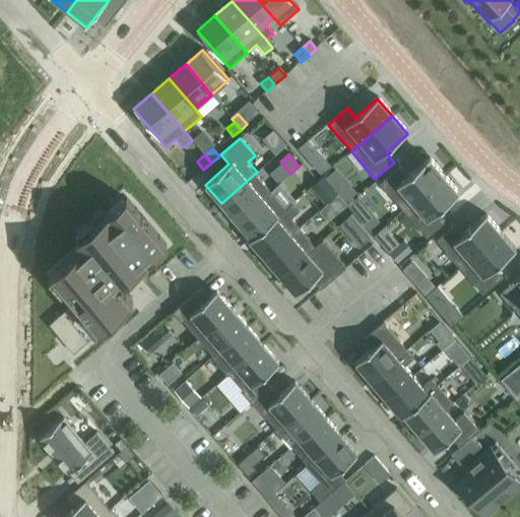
[(399,169),(380,185),(403,212),(444,177),(430,159),(407,178),(399,169)]
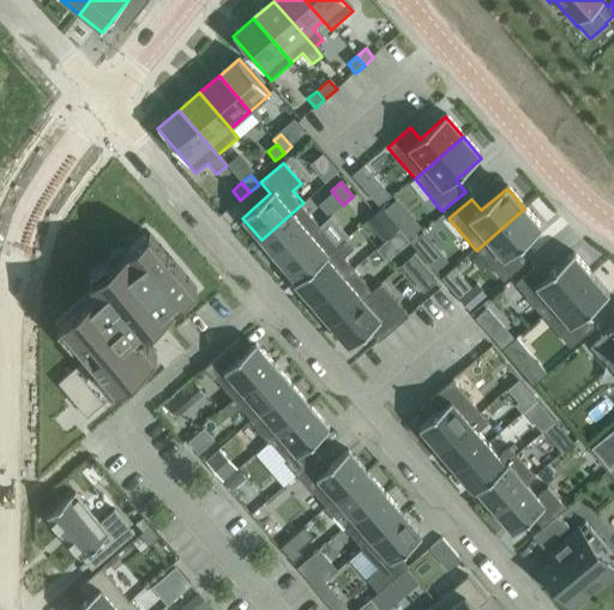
[(321,224),(304,203),(262,240),(280,260),(321,224)]
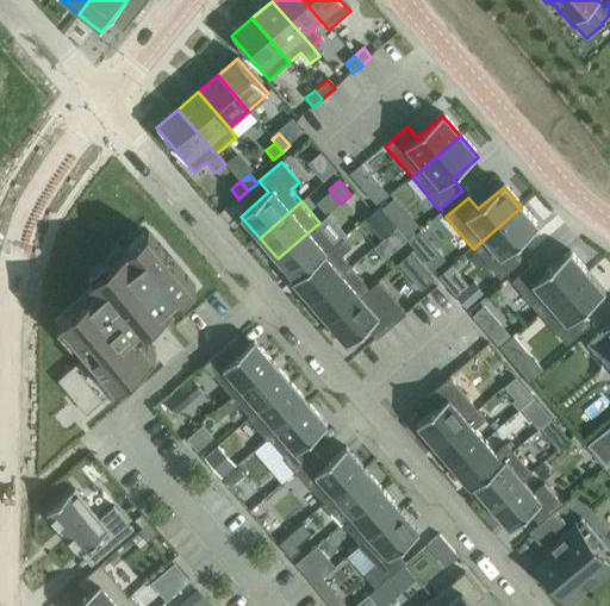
[(473,249),(500,281),(523,261),(514,250),(539,227),(521,207),(473,249)]
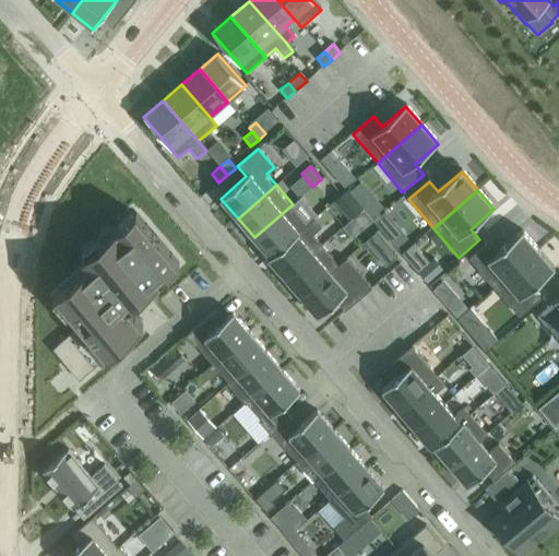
[(346,192),(334,203),(351,221),(355,217),(363,211),(346,192)]
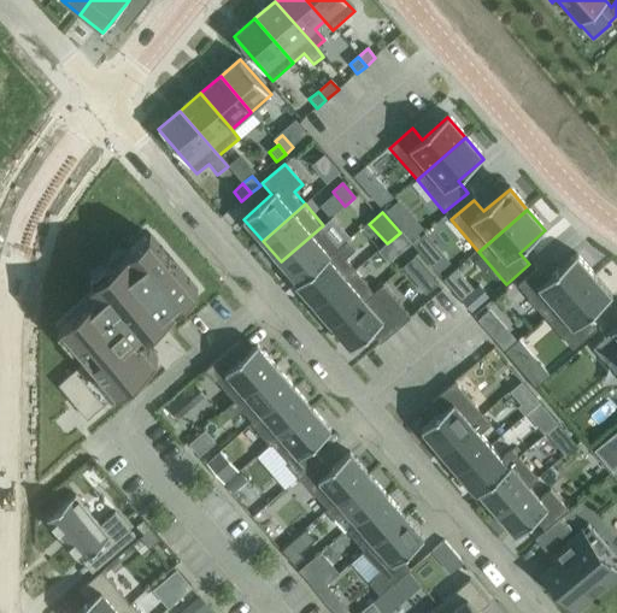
[(341,247),(323,225),(281,261),(299,283),(341,247)]
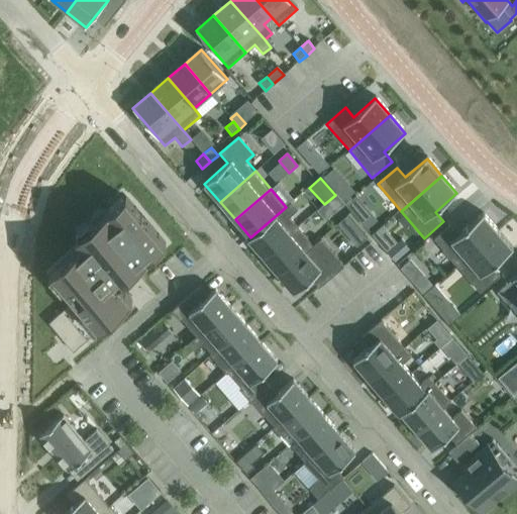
[(341,202),(335,195),(328,201),(336,211),(344,204),(341,202)]
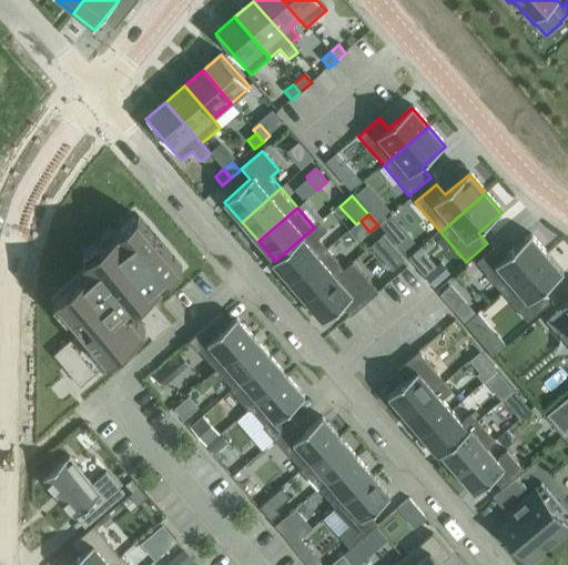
[(81,333),(53,357),(80,389),(144,333),(132,319),(129,315),(153,294),(182,270),(150,232),(139,219),(137,221),(140,225),(124,239),(121,233),(101,250),(105,255),(90,269),(85,264),(83,265),(90,273),(56,303),(58,305),(61,302),(75,318),(71,321),(81,333)]
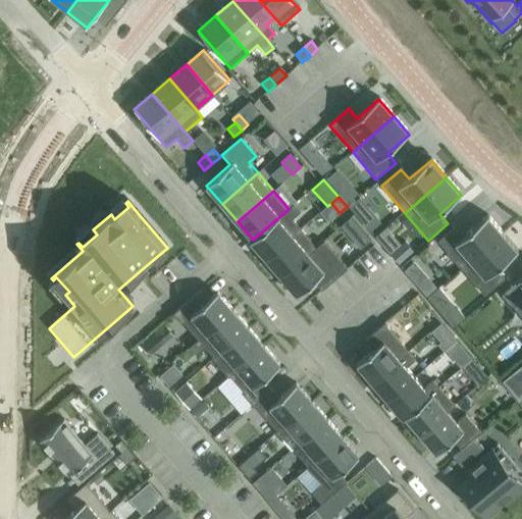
[(253,240),(251,241),(266,259),(302,228),(294,218),(303,211),(296,203),(289,209),(253,240)]
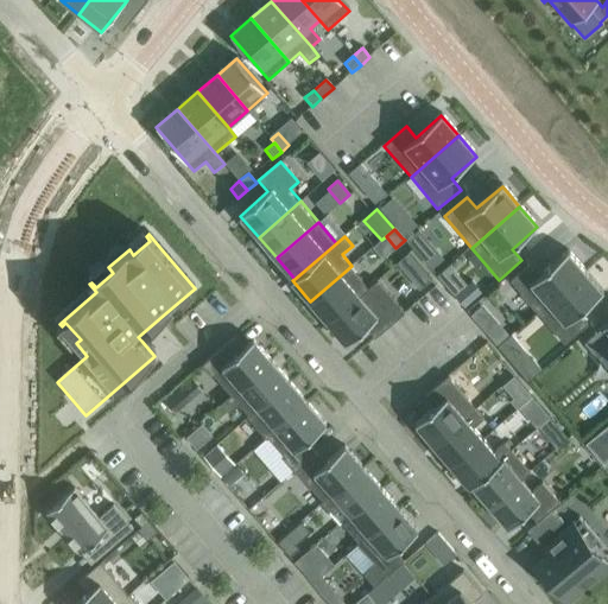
[(584,273),(567,253),(540,275),(531,264),(508,284),(534,316),(584,273)]
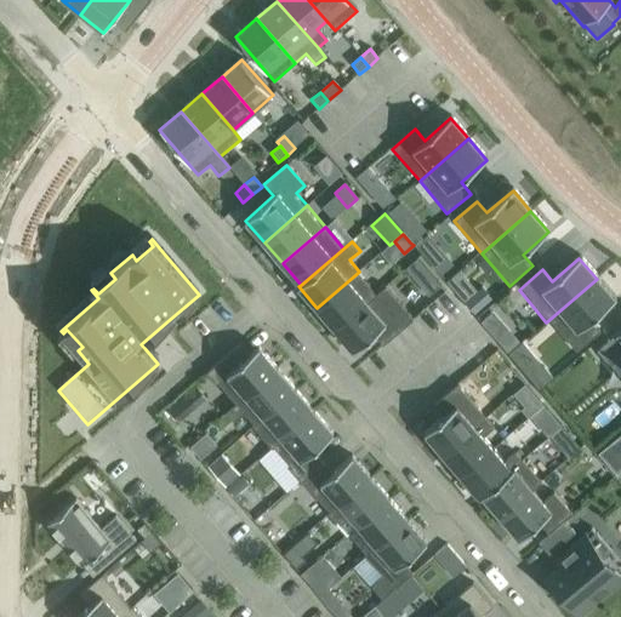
[(416,262),(405,270),(415,283),(426,273),(416,262)]
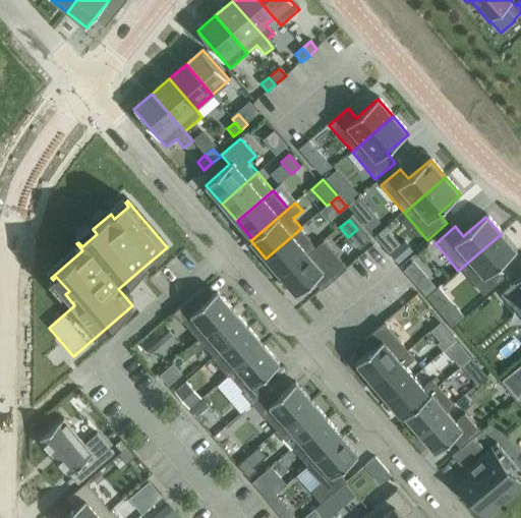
[(308,253),(317,245),(301,228),(266,259),(281,277),(308,253)]
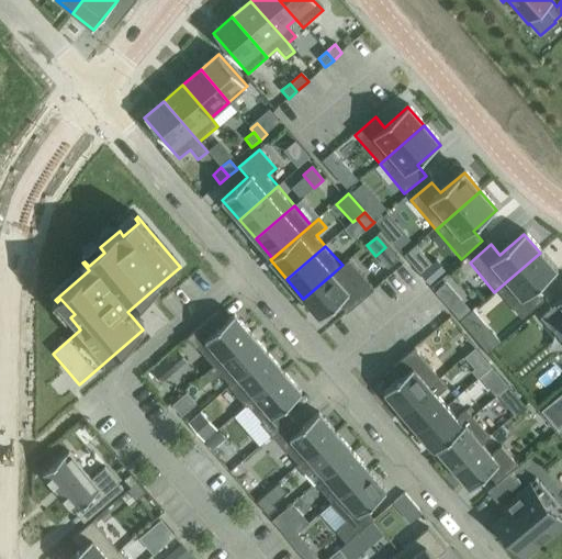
[(557,272),(540,253),(494,292),(519,322),(541,303),(532,292),(557,272)]
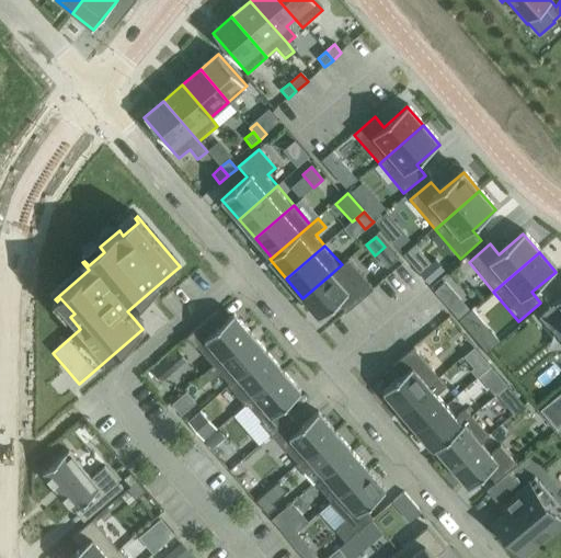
[(431,265),(420,275),(428,286),(444,273),(435,262),(431,265)]
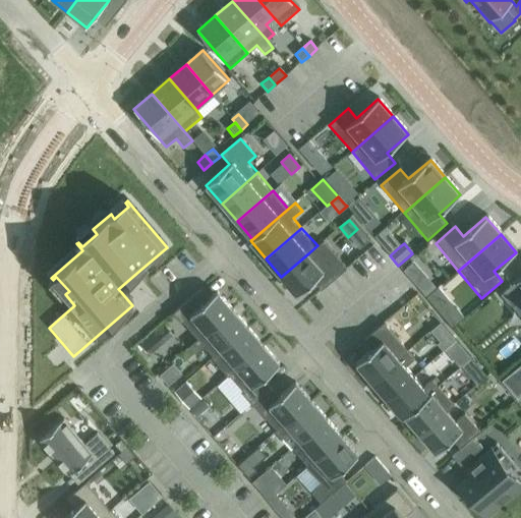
[(323,271),(308,253),(281,277),(297,295),(313,281),(322,290),(341,274),(332,263),(323,271)]
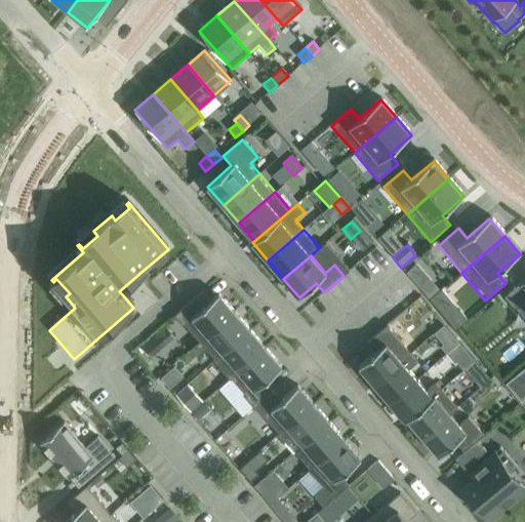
[(524,279),(505,297),(515,310),(522,303),(524,306),(524,279)]
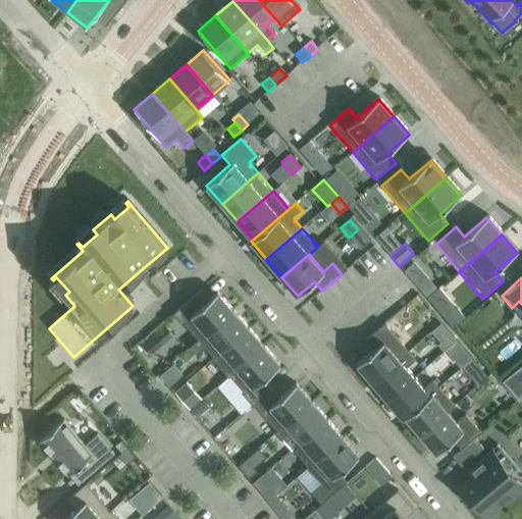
[(427,299),(437,291),(431,283),(421,292),(422,294),(427,299)]
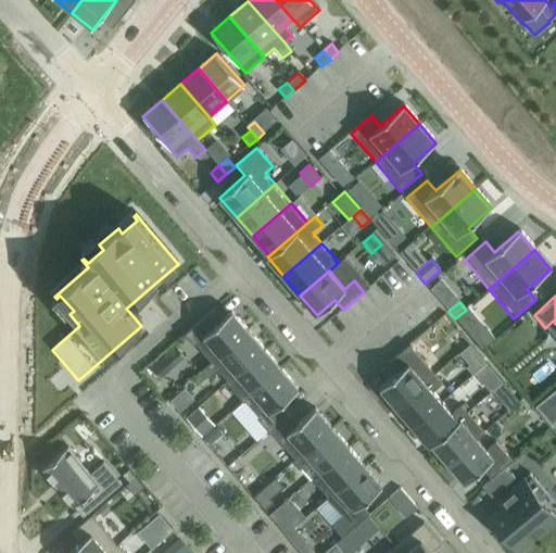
[(211,364),(248,332),(230,313),(213,328),(204,318),(184,336),(193,347),(194,346),(211,364)]
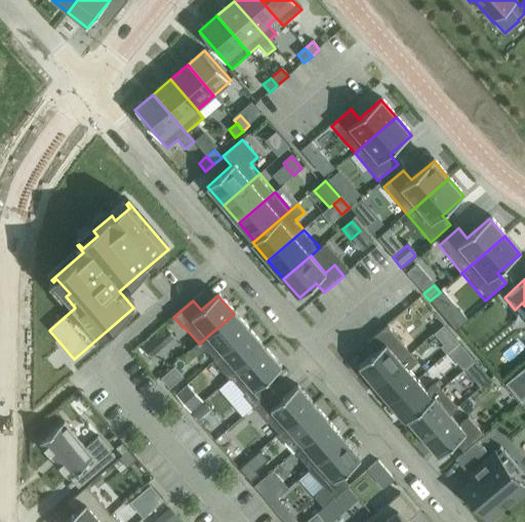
[(249,332),(234,314),(199,344),(190,352),(197,360),(206,352),(214,362),(249,332)]
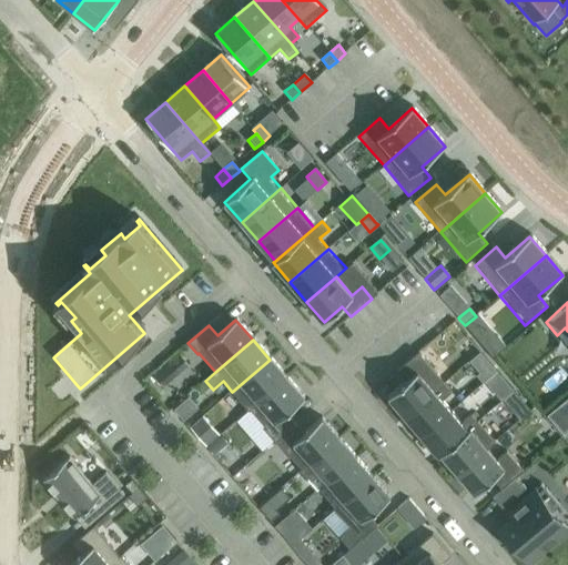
[(405,416),(445,383),(418,353),(397,371),(406,381),(388,396),(405,416)]
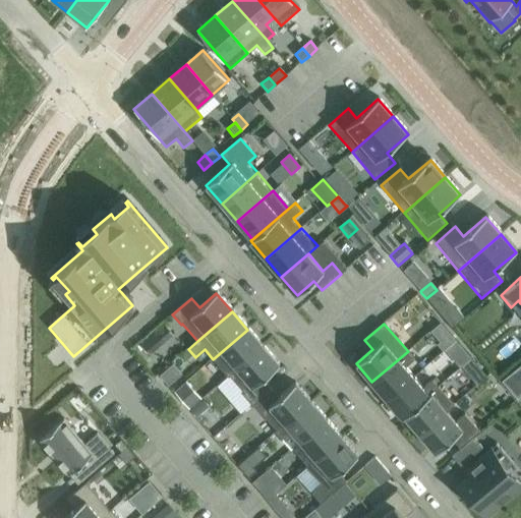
[(213,359),(211,360),(226,379),(228,377),(263,347),(247,330),(213,359)]
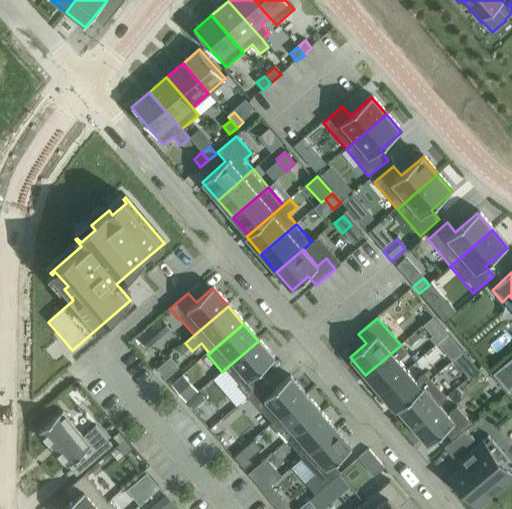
[(447,336),(437,345),(444,354),(455,345),(447,336)]
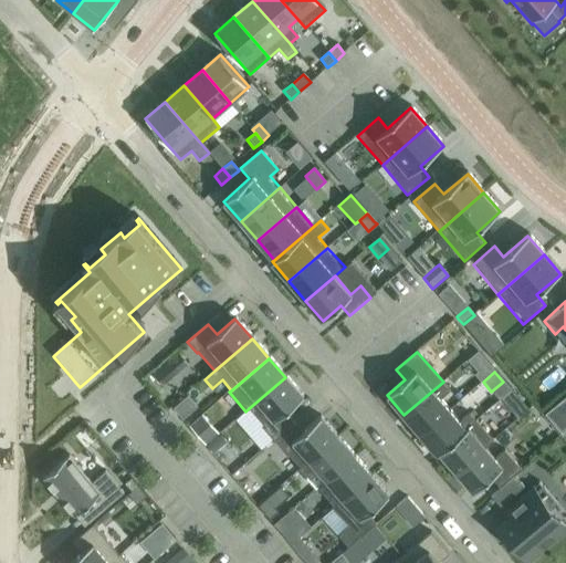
[(285,377),(248,409),(264,429),(262,430),(272,441),(293,423),(284,413),(302,398),(285,377)]
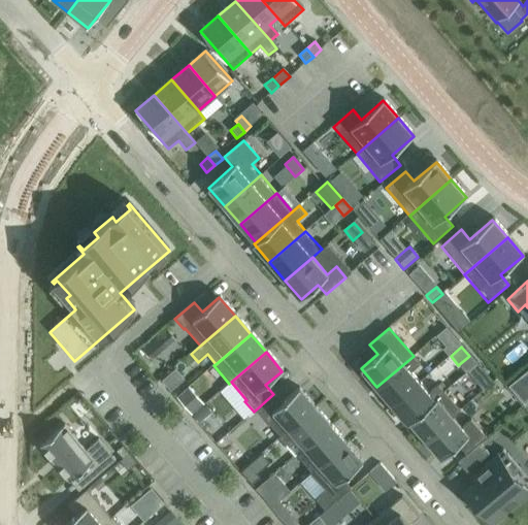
[(420,364),(414,356),(376,387),(393,405),(420,382),(411,371),(420,364)]
